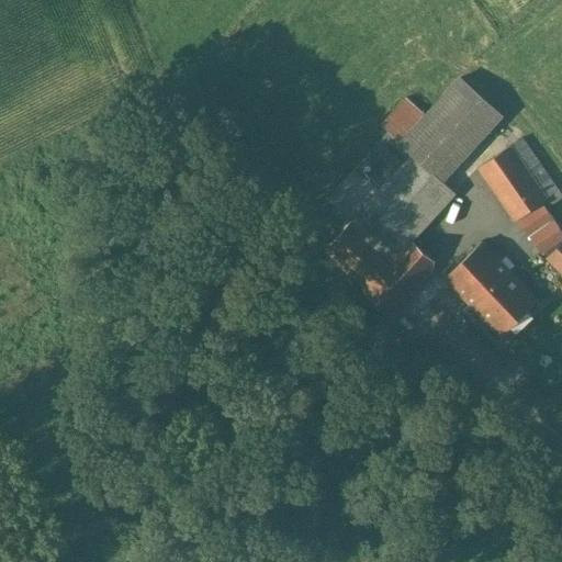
[(426,115),(406,98),(381,125),(390,133),(328,200),(337,209),(312,235),(327,248),(325,250),(355,278),(367,288),(363,291),(390,315),(433,268),(433,259),(411,240),(454,192),(442,181),(502,115),(460,78),(426,115)]
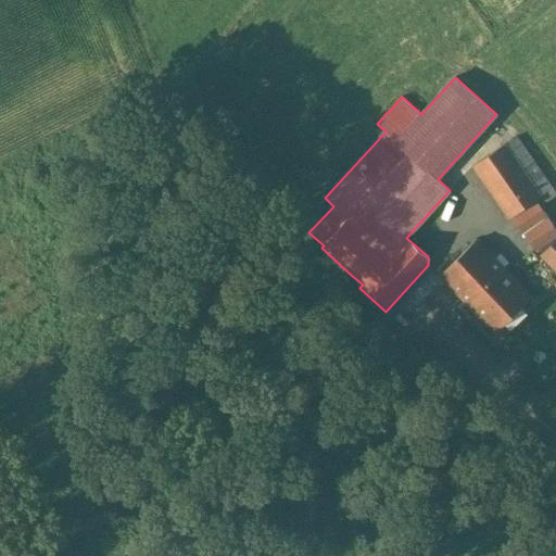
[(540,196),(504,143),(474,165),(509,216),(534,200),(540,196)]
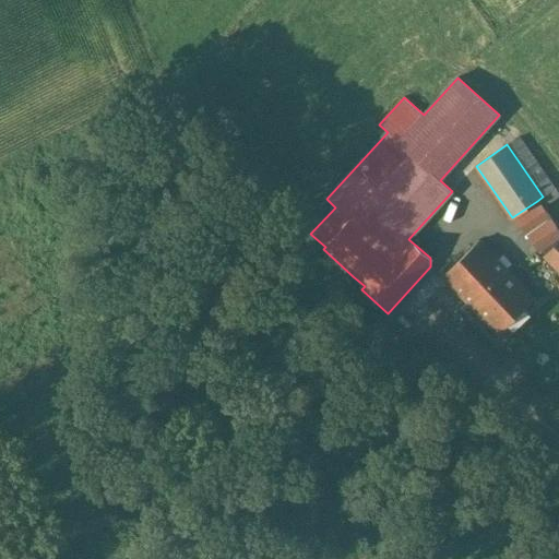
[(537,201),(515,216),(518,219),(539,205),(537,201)]
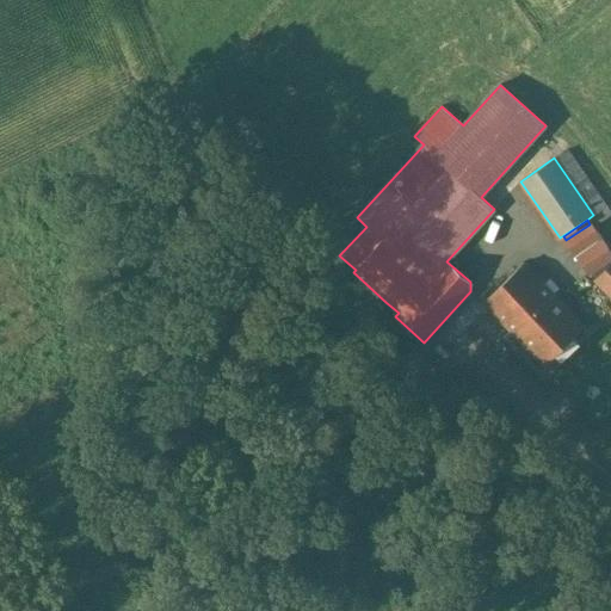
[(610,259),(610,254),(590,224),(566,240),(590,275),(594,271),(610,259)]
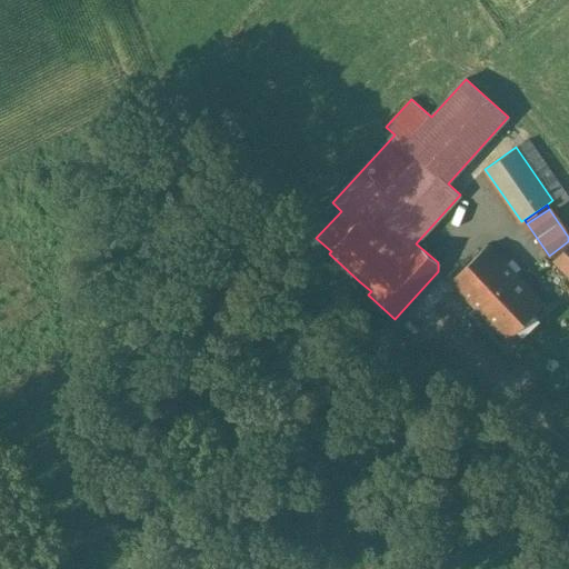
[(568,241),(553,252),(559,258),(568,248),(568,241)]
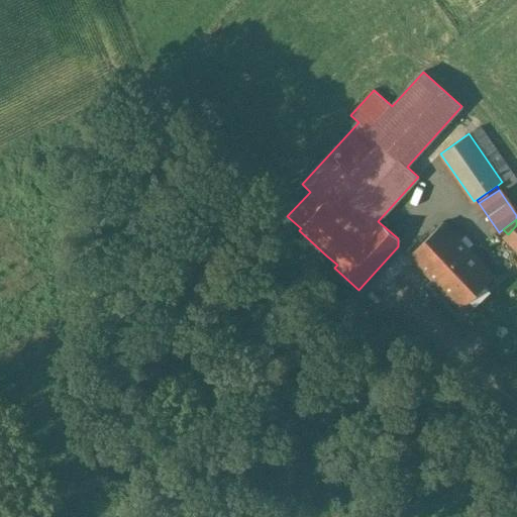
[(443,222),(409,254),(434,282),(459,308),(494,276),(470,249),(470,250),(443,222)]
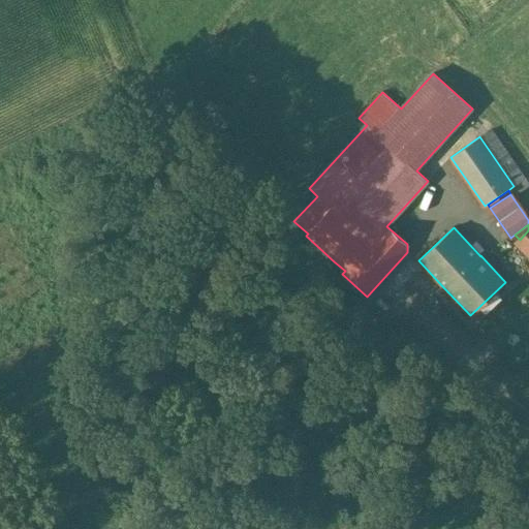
[(528,230),(520,240),(517,244),(528,255),(528,230)]
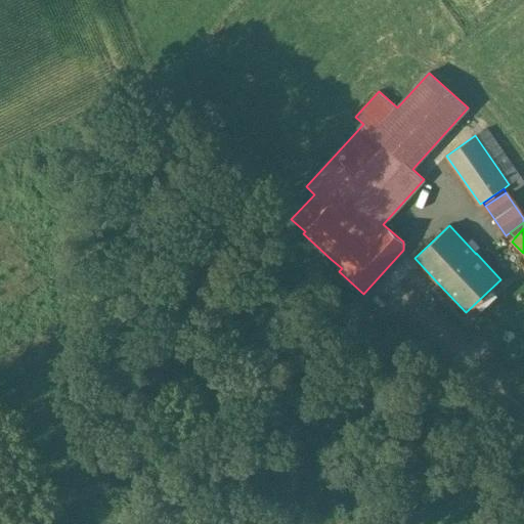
[(331,259),(303,233),(294,243),(321,267),(331,259)]
